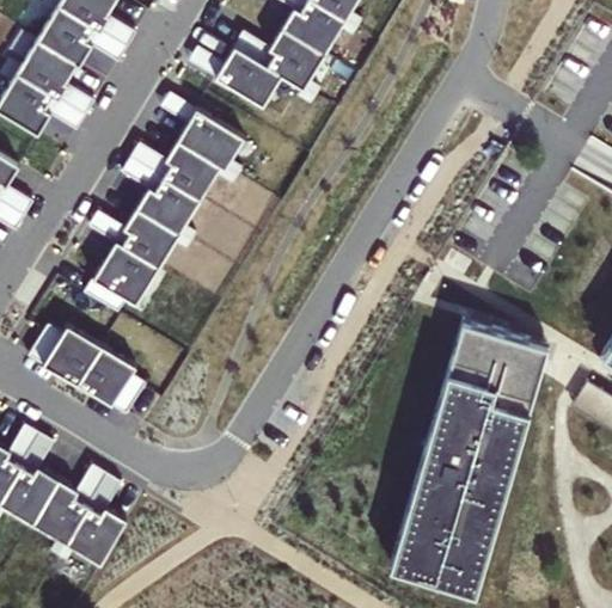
[(59,0),(56,5),(126,48),(136,31),(109,16),(117,0),(59,0)]
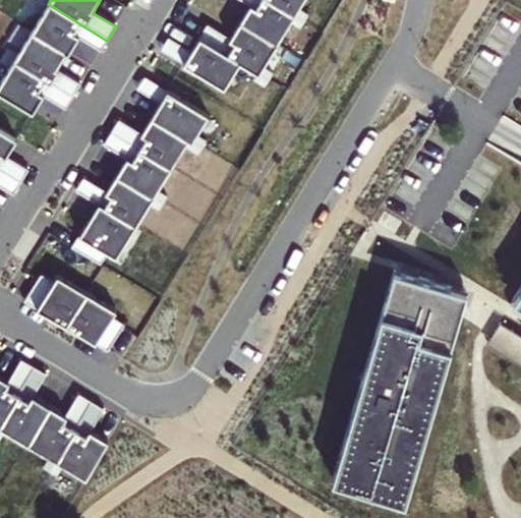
[(265,0),(238,0),(249,7),(239,24),(276,47),(293,17),(265,0)]
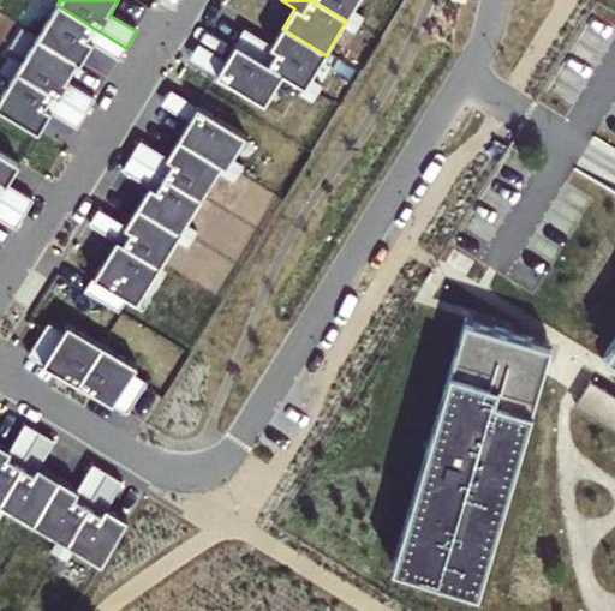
[(312,0),(346,21),(358,0),(312,0)]
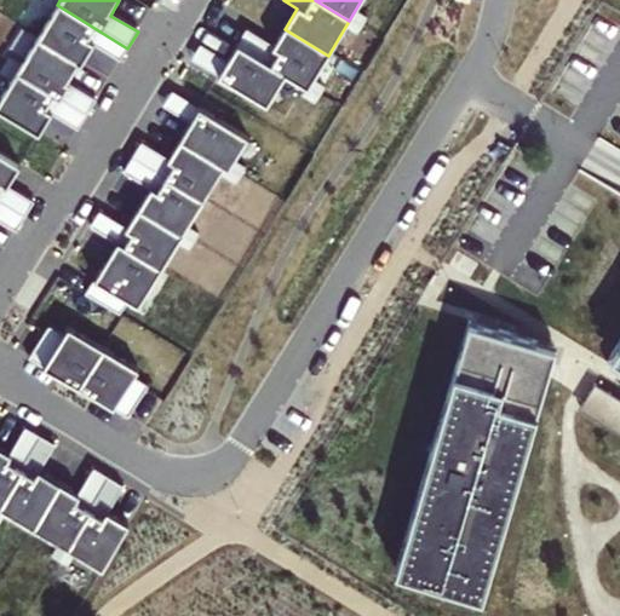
[(57,5),(36,40),(78,64),(90,44),(120,62),(127,49),(57,5)]
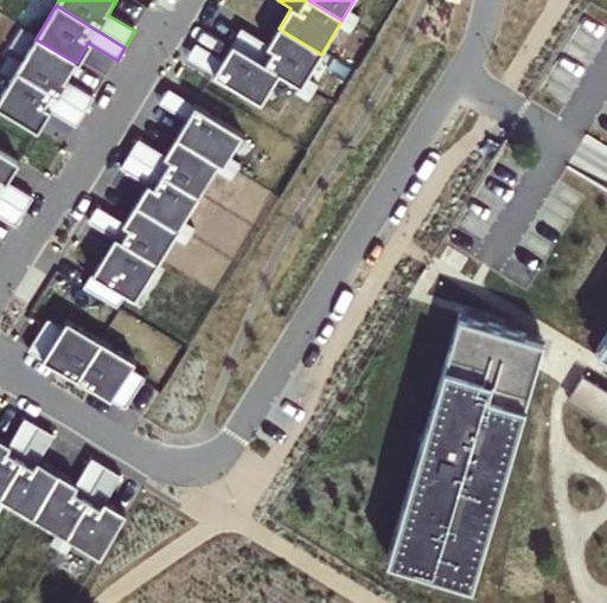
[(241,31),(231,46),(279,75),(300,88),(321,55),(279,29),(267,46),(241,31)]
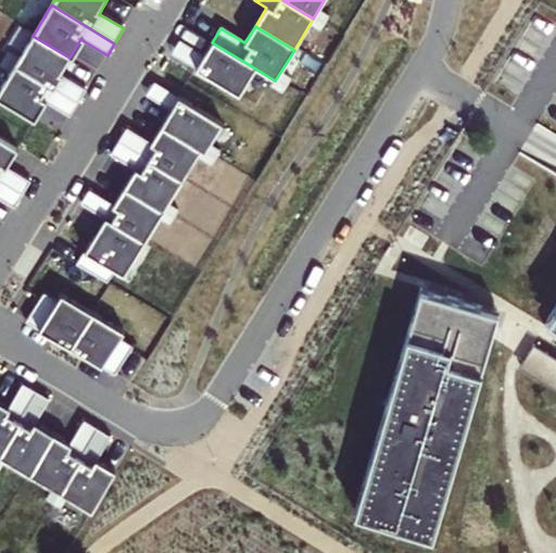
[(33,36),(14,67),(77,105),(86,90),(59,74),(70,58),(33,36)]
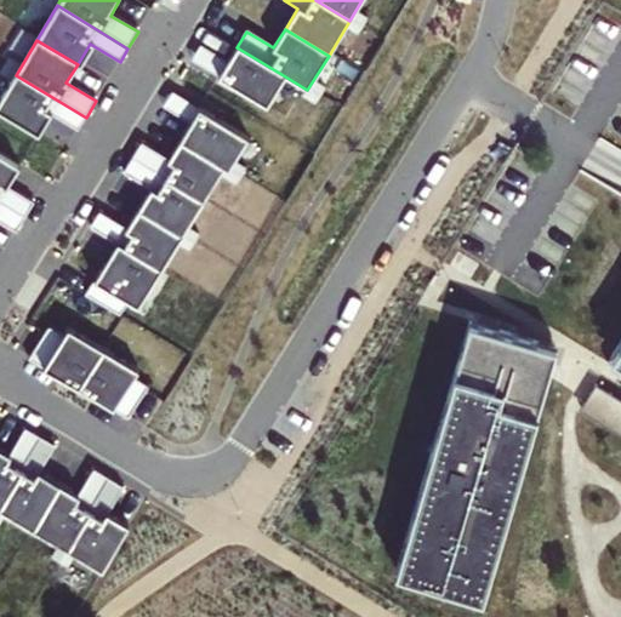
[(285,76),(237,47),(218,78),(266,107),(285,76)]
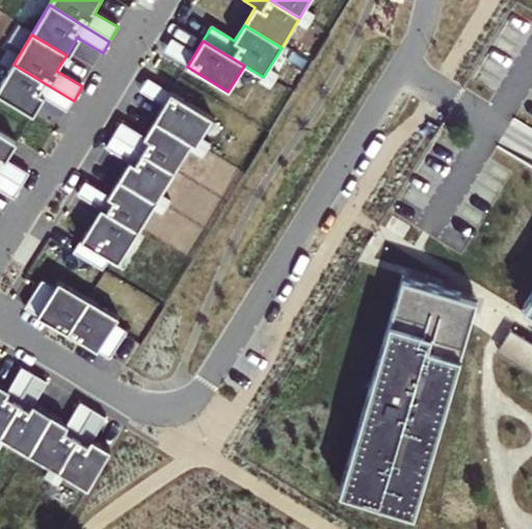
[(74,101),(14,64),(0,87),(0,95),(34,116),(45,99),(67,112),(74,101)]
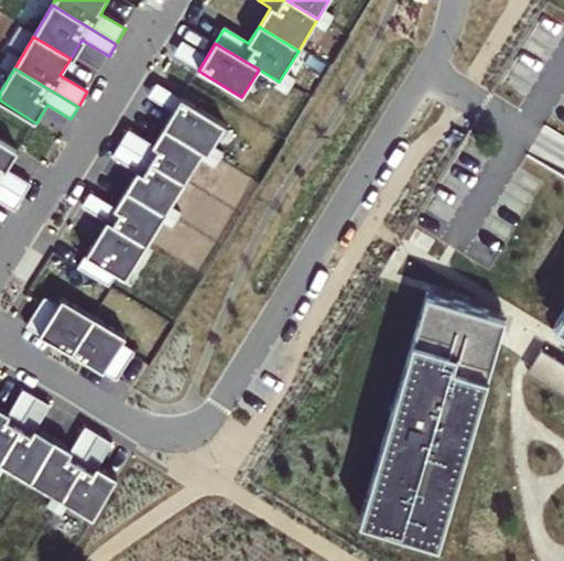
[(181,99),(163,129),(164,129),(205,154),(209,158),(228,129),(181,99)]
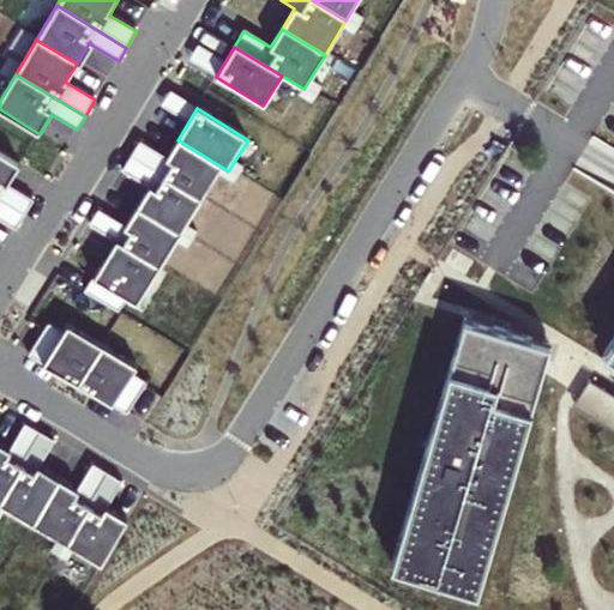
[(140,142),(131,158),(203,201),(223,168),(179,140),(178,140),(167,158),(140,142)]
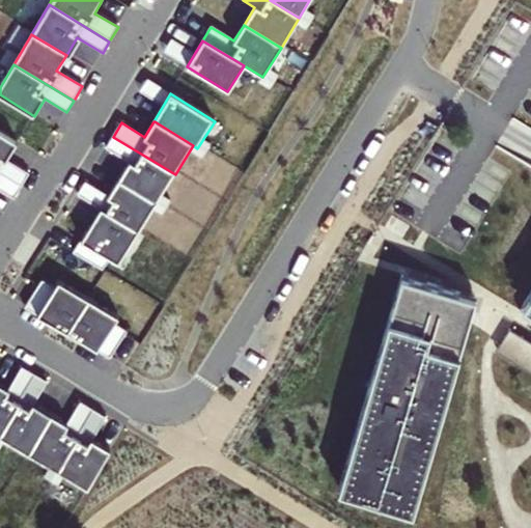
[(0,132),(0,174),(21,188),(29,173),(6,160),(17,142),(0,132)]
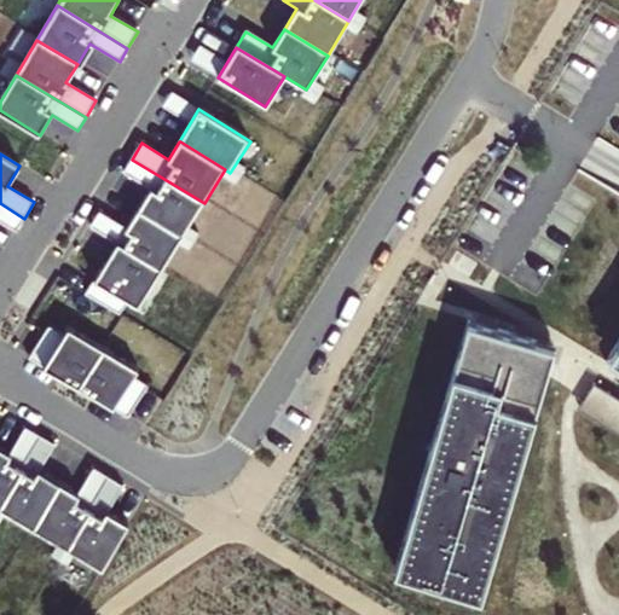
[(149,190),(137,210),(183,238),(204,203),(132,160),(122,174),(149,190)]
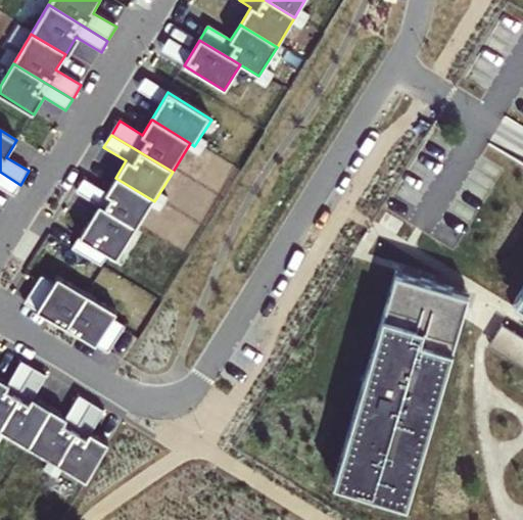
[(0,172),(0,187),(13,196),(20,185),(0,172)]
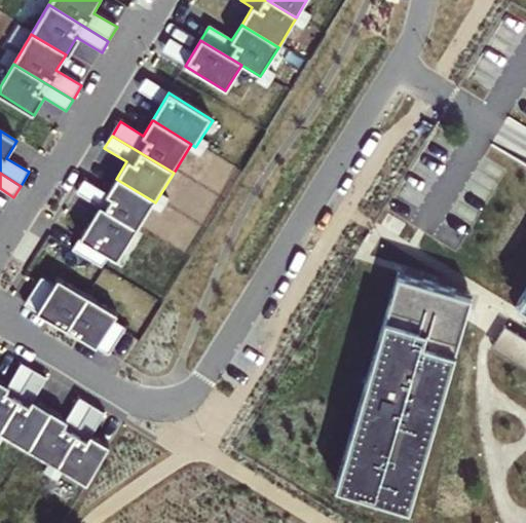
[(83,181),(76,194),(99,208),(137,231),(155,202),(116,179),(107,195),(83,181)]
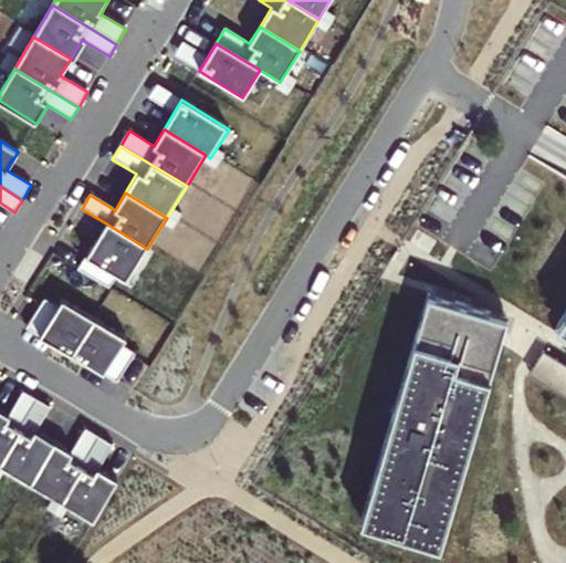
[(147,249),(106,223),(77,270),(108,290),(117,277),(126,282),(147,249)]
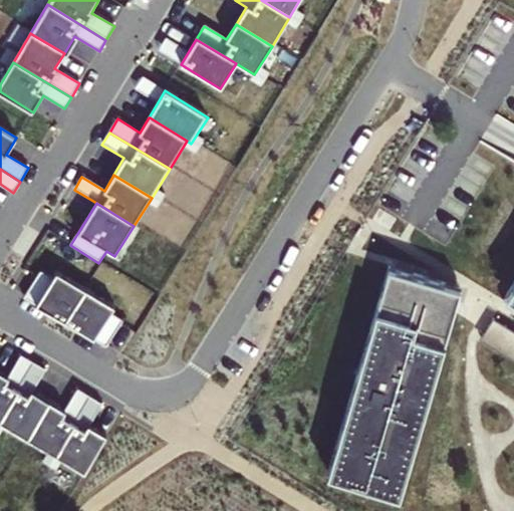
[(389,267),(329,466),(402,486),(460,288),(389,267)]
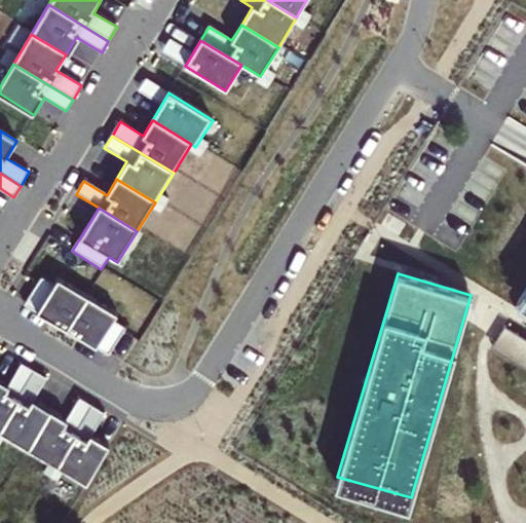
[(24,307),(67,334),(87,299),(58,281),(53,287),(41,279),(24,307)]
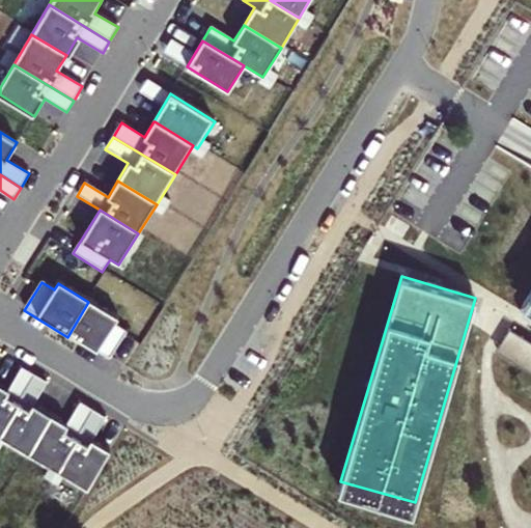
[(530,292),(519,312),(530,320),(530,292)]
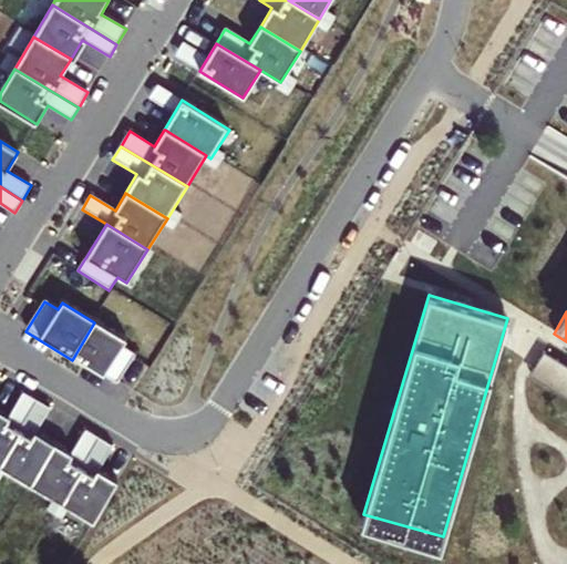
[(72,360),(116,388),(135,357),(122,349),(126,342),(94,322),(79,349),(78,350),(72,360)]
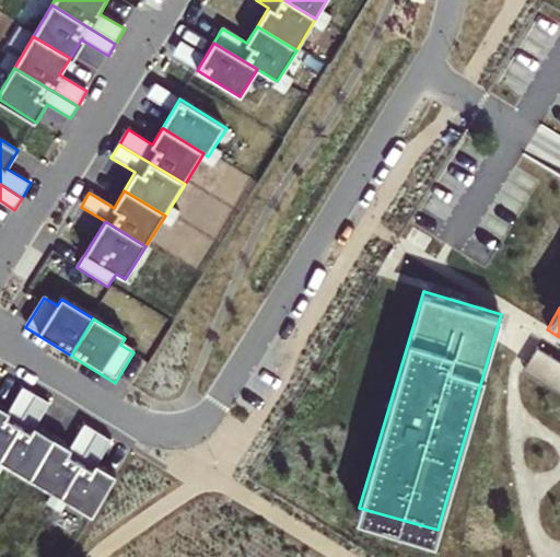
[(559,361),(537,347),(522,370),(559,393),(559,361)]
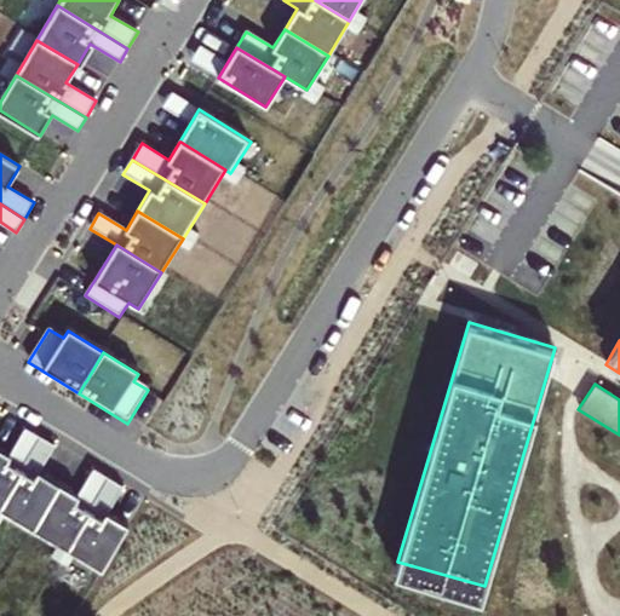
[(0,508),(40,444),(26,435),(10,460),(0,454),(0,508)]
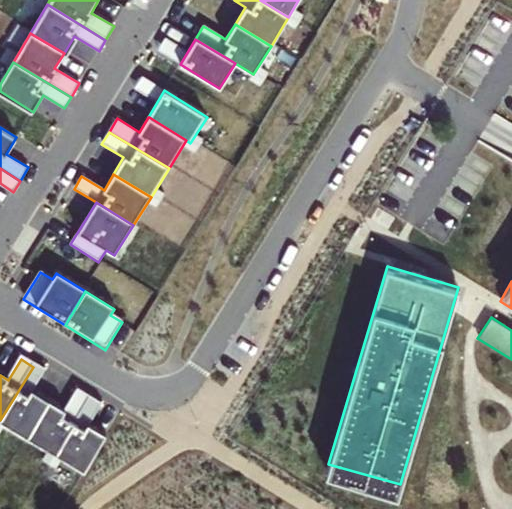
[(33,367),(0,420),(0,424),(27,441),(49,405),(33,395),(46,374),(33,367)]
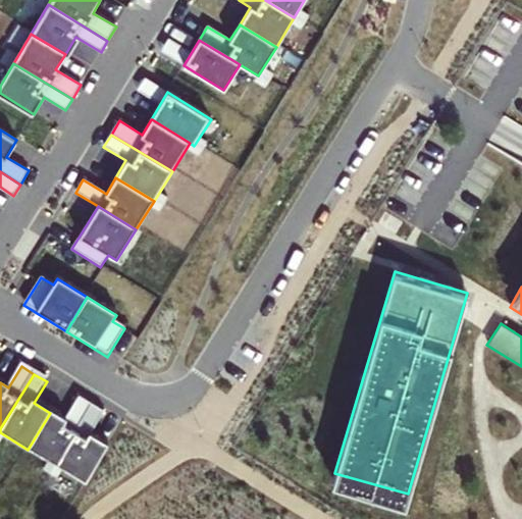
[(28,450),(56,467),(92,409),(79,400),(65,422),(50,413),(28,450)]
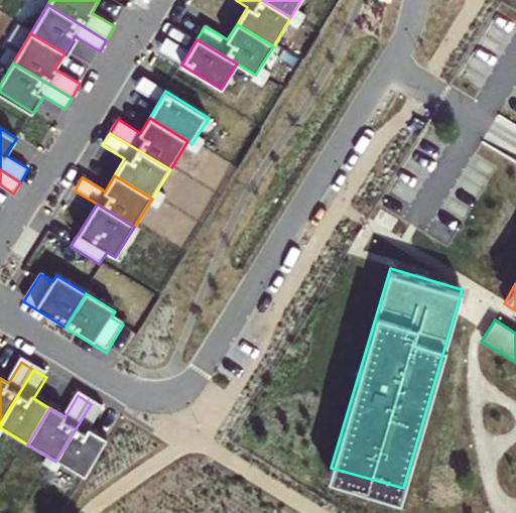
[(91,404),(55,462),(85,479),(107,442),(90,432),(103,411),(91,404)]
